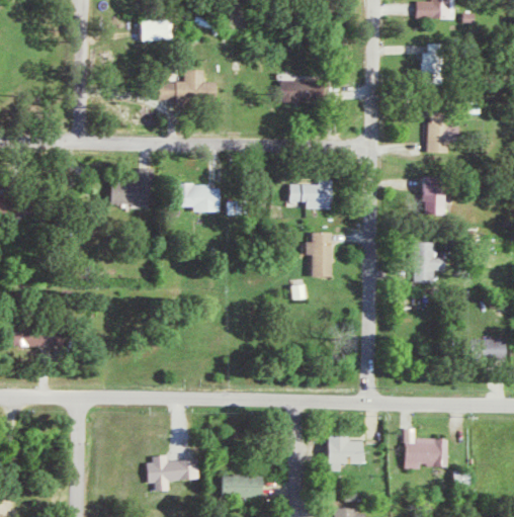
[(430,0),(431,1),(416,1),(416,16),(450,17),(449,0),(430,0)]
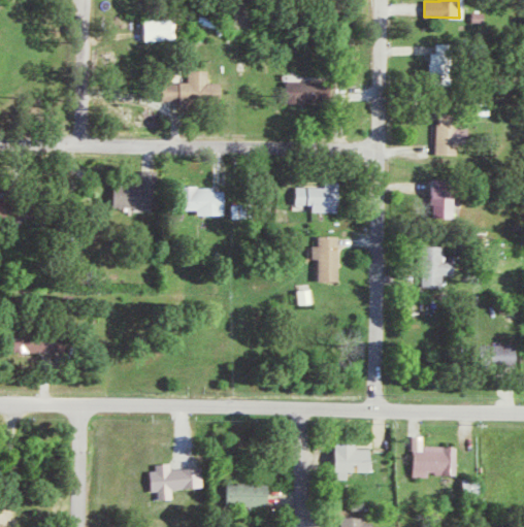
[(445,54),(430,54),(430,81),(446,81),(445,54)]
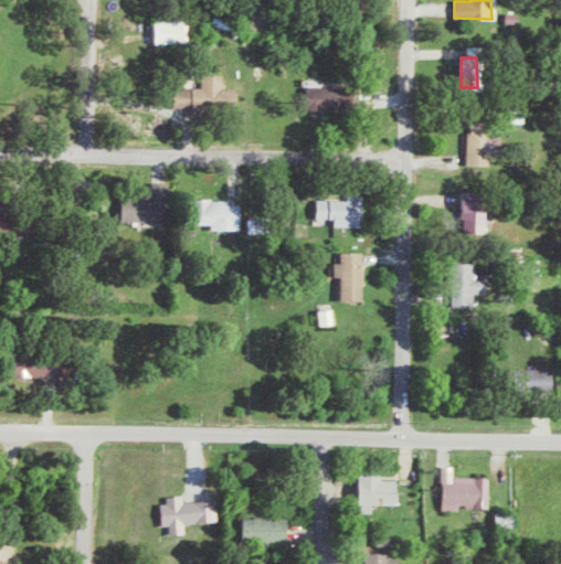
[(171,106),(234,108),(235,89),(222,89),(222,76),(201,75),(200,89),(183,88),(183,82),(172,82),(171,106)]
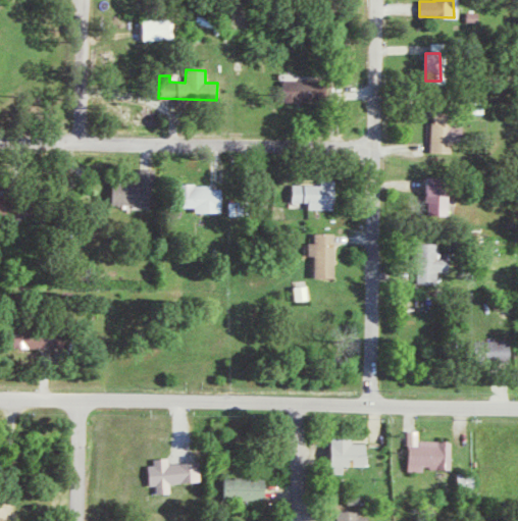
[(310,103),(310,82),(282,82),(281,102),(310,103)]
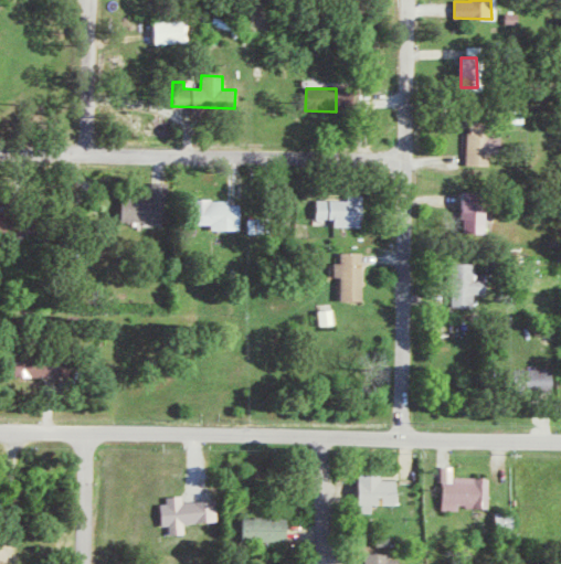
[(162,223),(163,184),(151,184),(151,195),(135,194),(135,199),(120,199),(119,222),(162,223)]
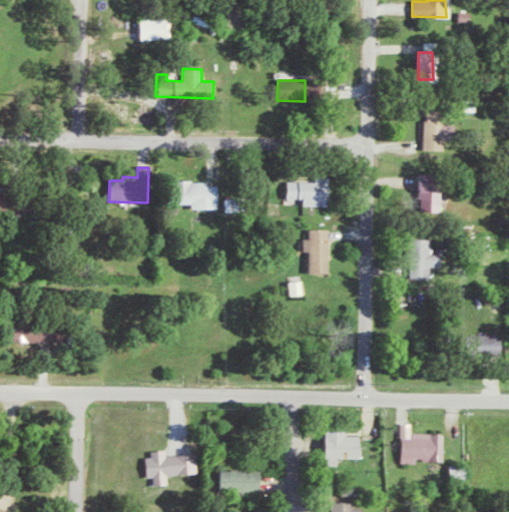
[(440,175),(418,175),(417,210),(439,210),(440,175)]
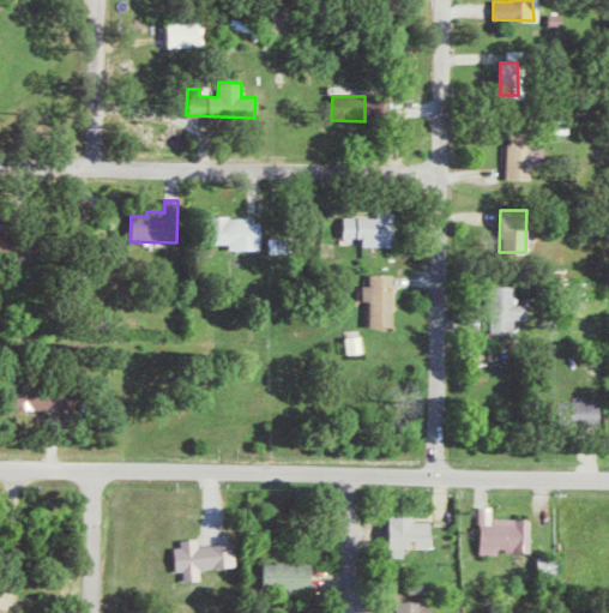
[(396,248),(396,214),(378,214),(378,218),(343,217),(343,239),(362,240),(362,247),(396,248)]
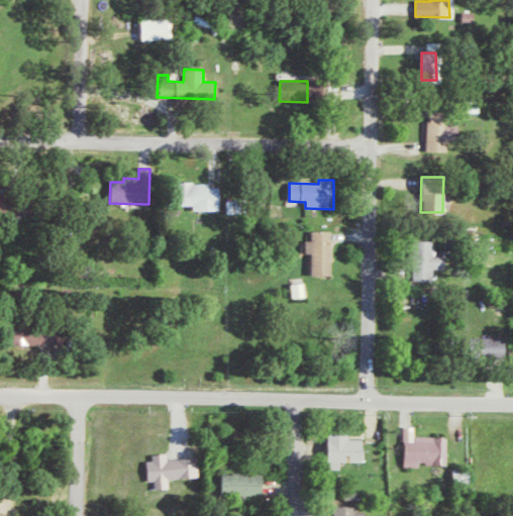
[(219,211),(219,185),(175,185),(175,207),(192,206),(192,211),(219,211)]
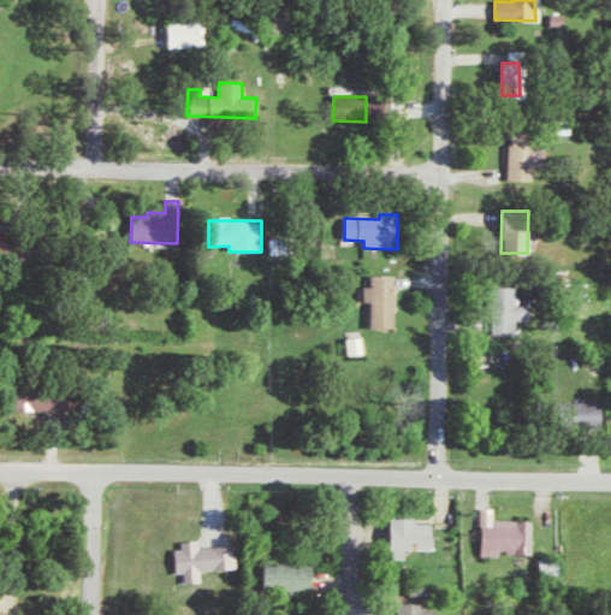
[(0,255),(17,255),(16,230),(0,231),(0,255)]
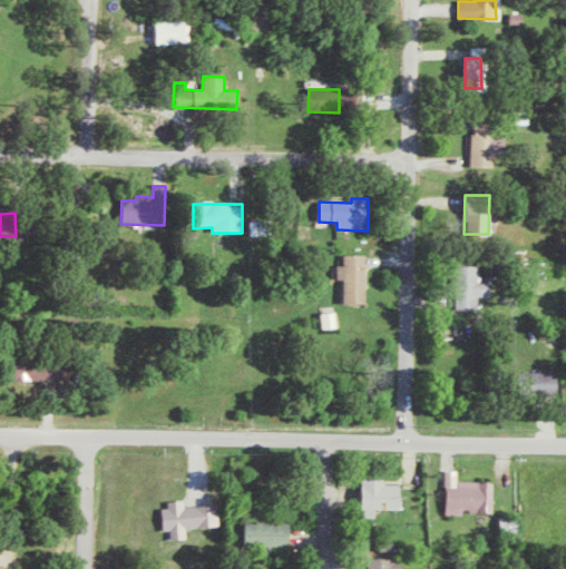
[(366,305),(366,256),(343,255),(343,266),(337,266),(335,281),(343,281),(342,304),(366,305)]
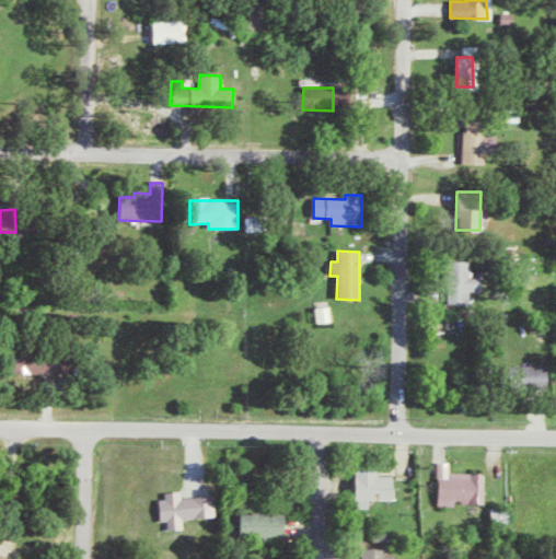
[(447,306),(468,306),(468,292),(482,292),(482,271),(471,271),(471,261),(448,261),(447,306)]
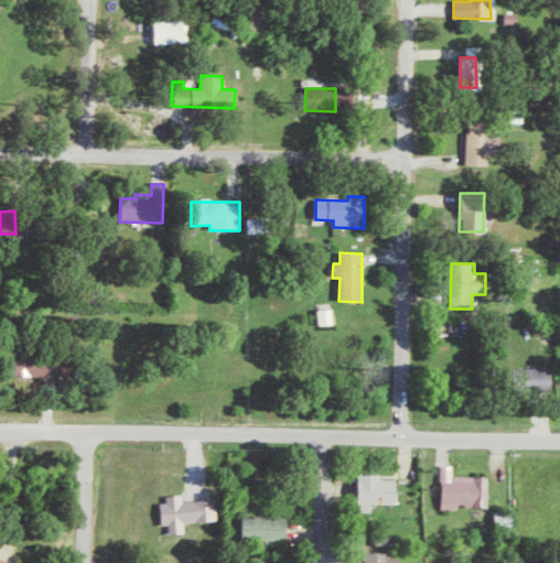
[(318,310),(318,326),(334,325),(333,310),(318,310)]
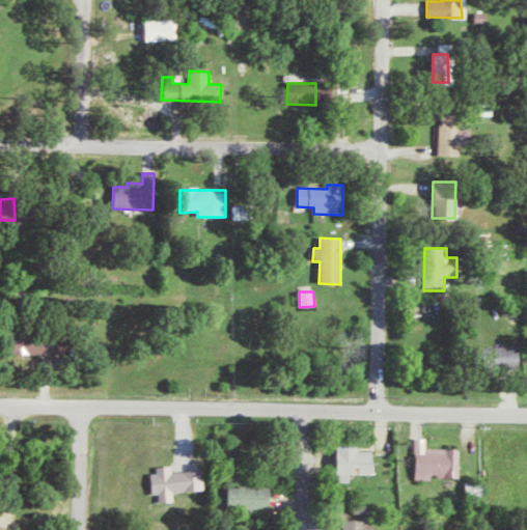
[(12,355),(65,356),(66,336),(12,336),(12,355)]
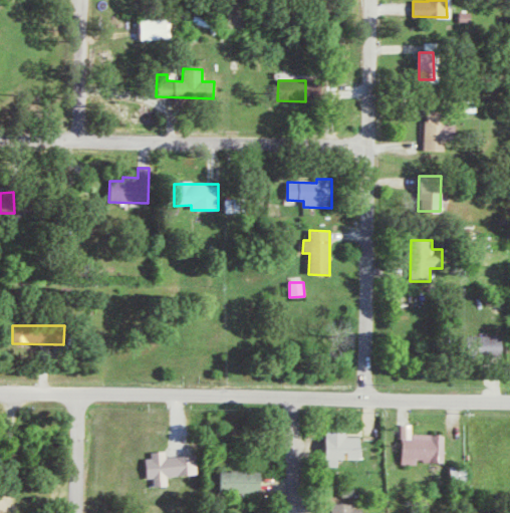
[(501,335),(465,336),(466,356),(502,355),(501,335)]
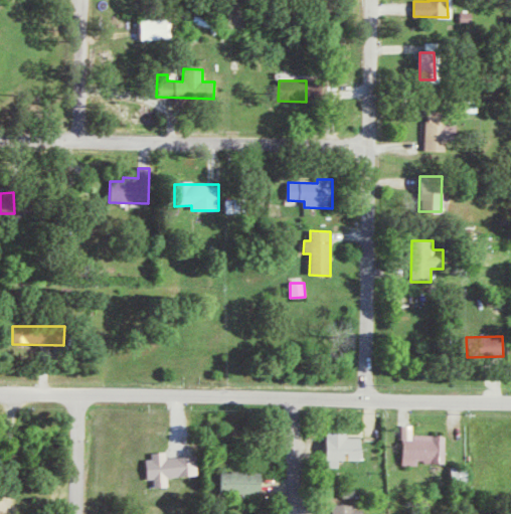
[(402,466),(418,466),(418,464),(446,464),(446,436),(414,436),(413,425),(401,426),(402,466)]
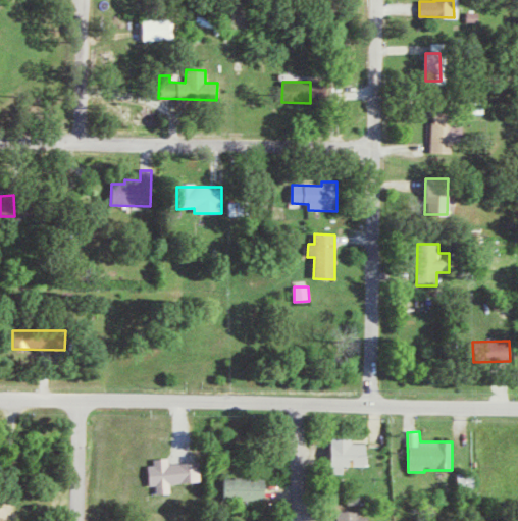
[(365,445),(351,445),(351,439),(328,439),(328,475),(343,475),(343,468),(365,467),(365,445)]
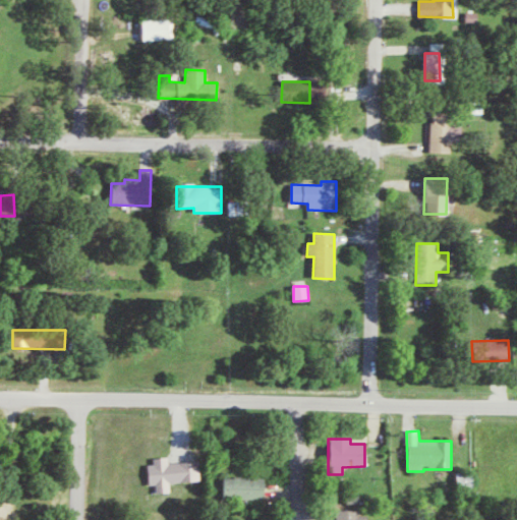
[(156,494),(169,494),(169,484),(200,482),(199,462),(168,464),(168,458),(153,459),(153,465),(147,466),(149,485),(155,485),(156,494)]
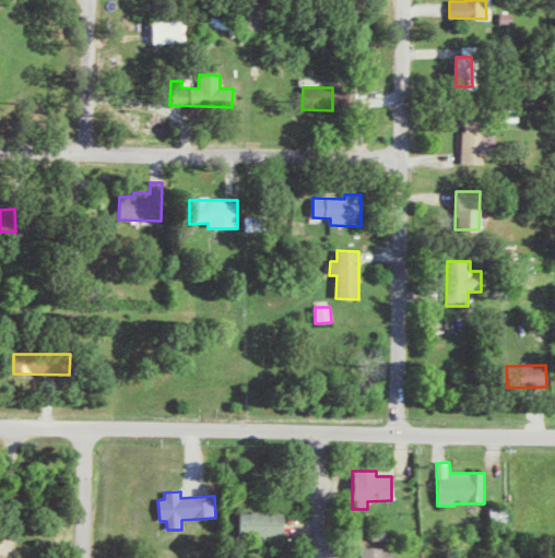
[(489,511),(489,524),(510,523),(509,511),(489,511)]
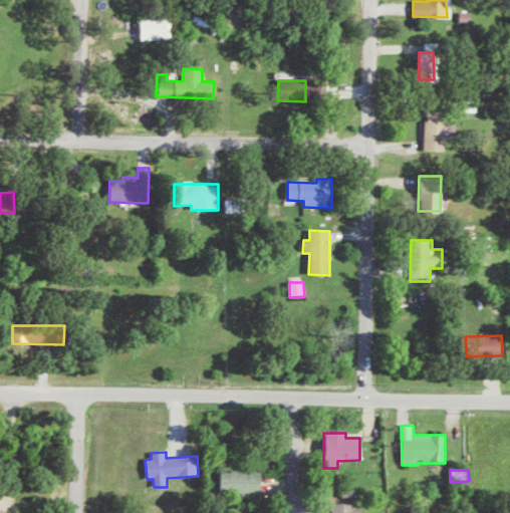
[(263,472),(220,472),(219,492),(262,493),(263,472)]
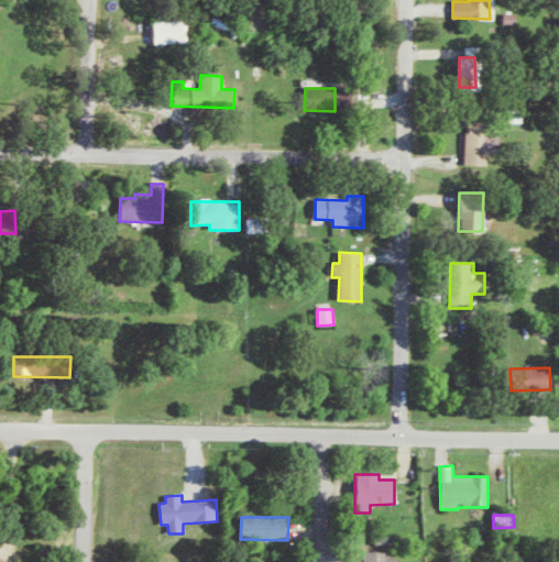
[(396,561),(397,559),(388,559),(388,553),(363,552),(362,561),(396,561)]
